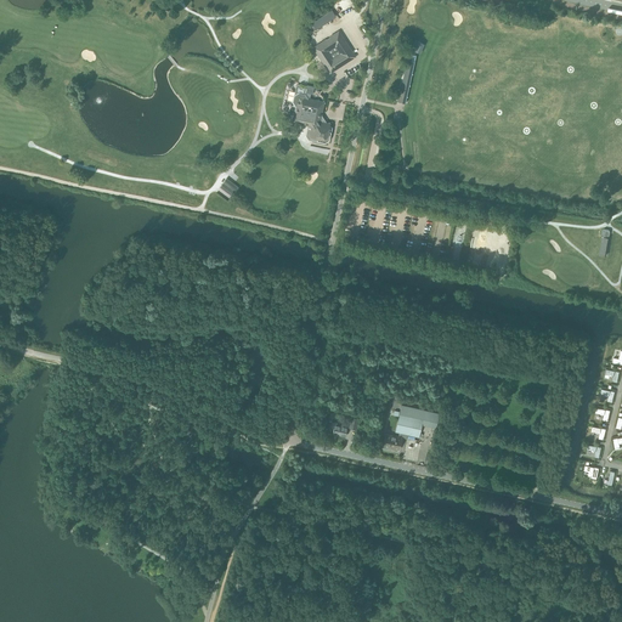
[(315,29),(335,16),(332,10),(311,23),(315,29)]
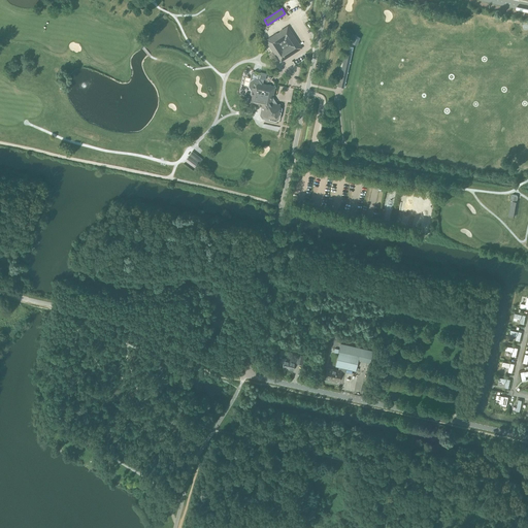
[(301,47),(288,27),(266,40),(281,61),(301,47)]
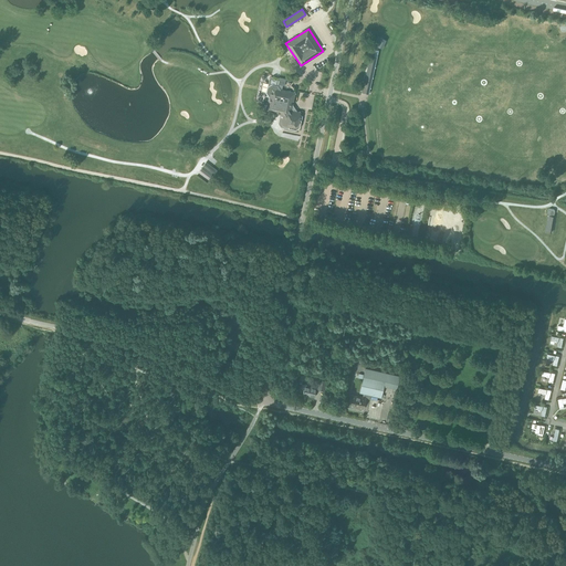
[(376,44),(383,46),(386,38),(379,35),(376,44)]
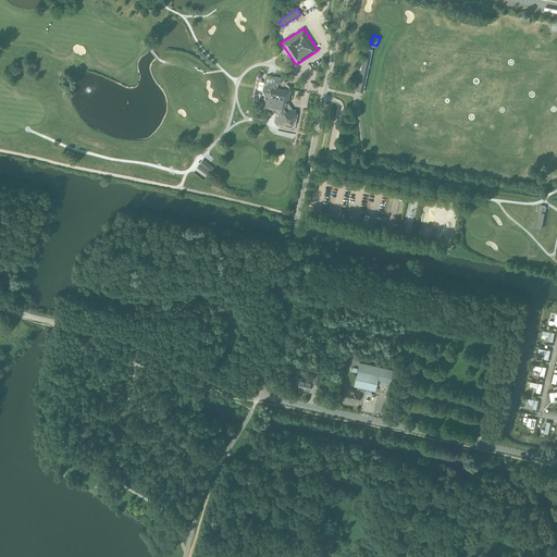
[(362,93),(372,49),(366,48),(362,61),(363,61),(360,74),(359,74),(356,90),(362,93)]
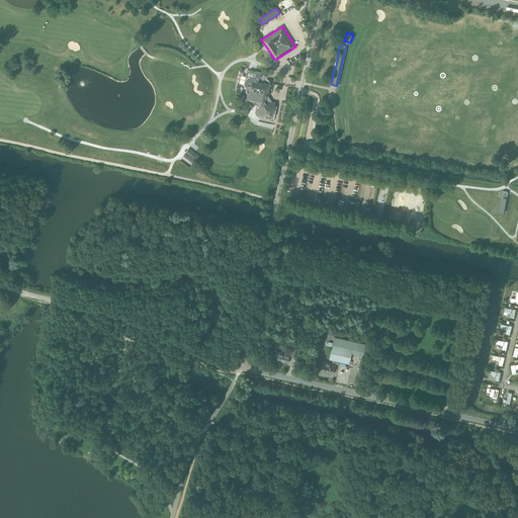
[(266,101),(269,85),(257,82),(254,78),(249,77),(245,80),(244,85),(247,89),(244,101),(260,105),(258,113),(269,115),(271,113),(272,113),(274,103),(266,101)]
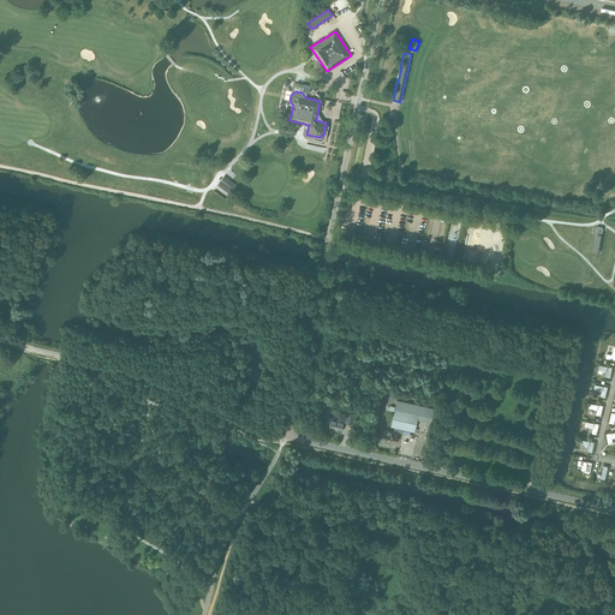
[(231,181),(231,180),(226,178),(224,175),(218,185),(228,193),(236,185),(231,181)]
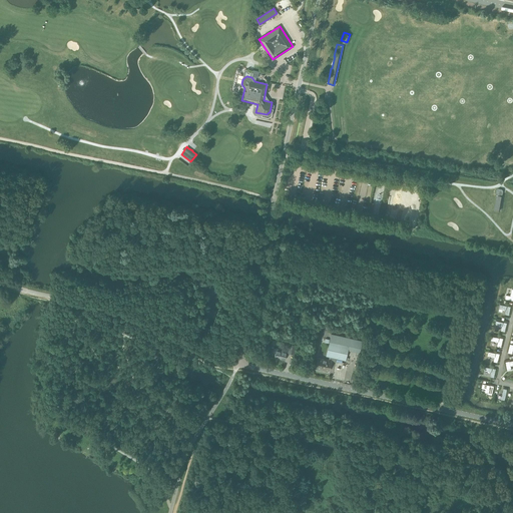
[(498,211),(501,195),(502,194),(503,190),(502,189),(498,188),(496,189),(496,193),(497,195),(494,210),(498,211)]
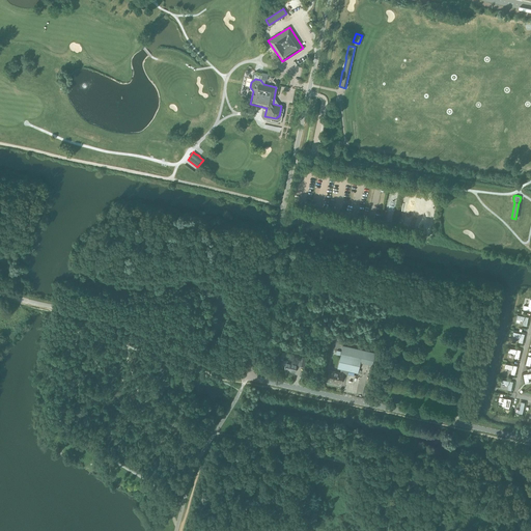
[(516,324),(520,313),(512,311),(509,320),(516,324)]
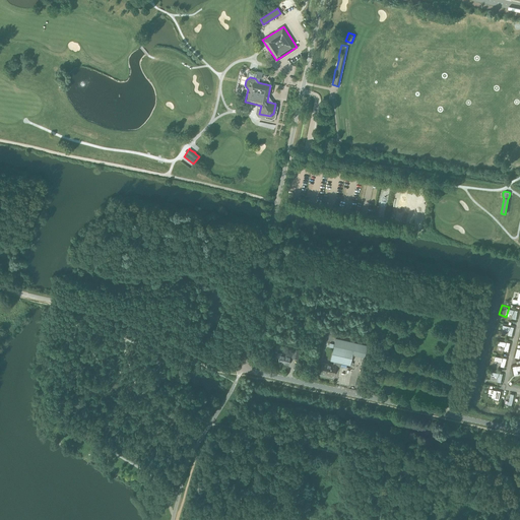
[(502,336),(504,328),(497,325),(495,334),(502,336)]
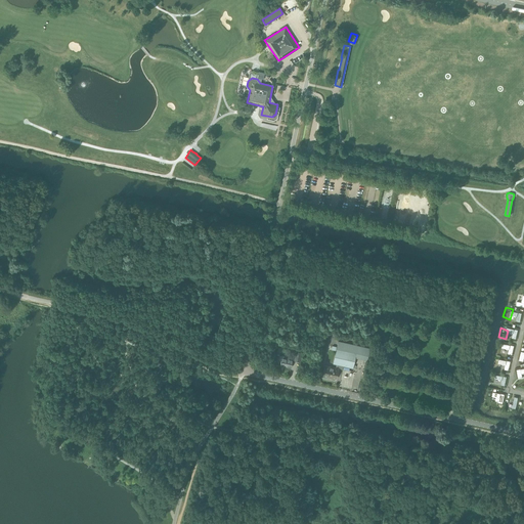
[(367,360),(370,348),(338,341),(337,347),(333,346),(332,349),(336,350),(333,364),(337,364),(336,367),(325,365),(322,376),(336,379),(338,368),(339,365),(353,368),(355,357),(367,360)]
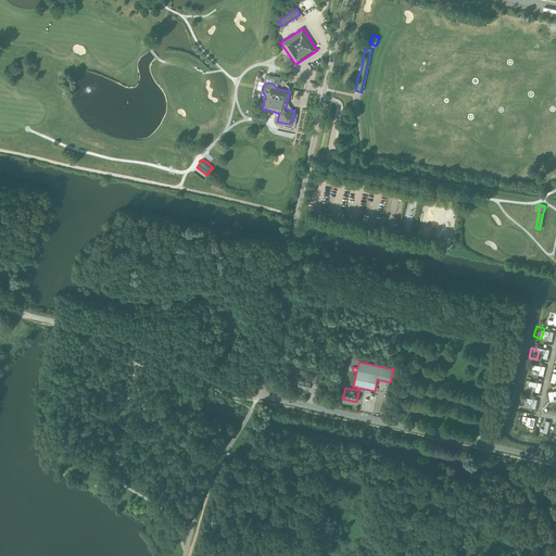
[(545,367),(533,364),(532,368),(536,369),(536,370),(539,370),(540,370),(539,375),(543,376),(545,367)]
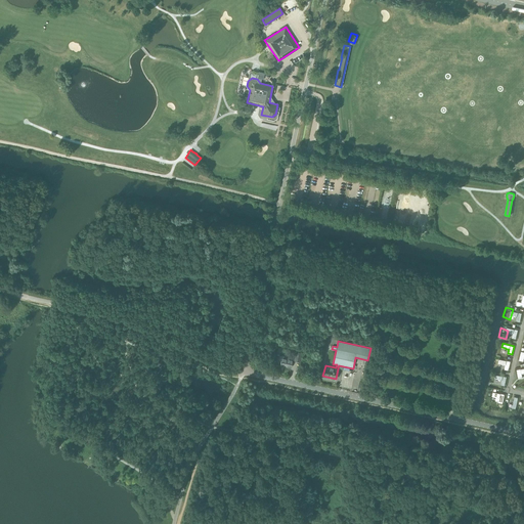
[(294,360),(300,361),(303,352),(297,350),(294,360)]
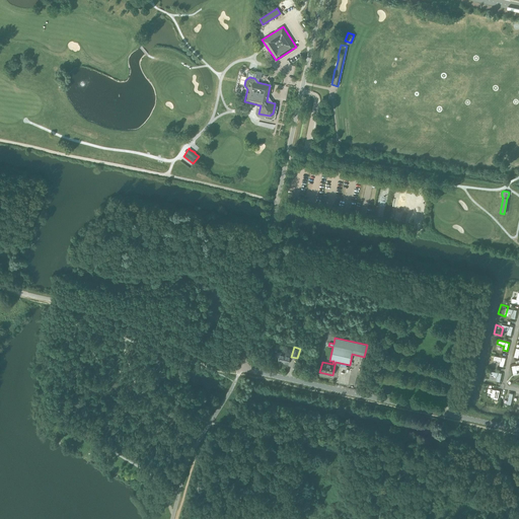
[(290,355),(287,355),(287,354),(280,352),(280,353),(277,352),(276,356),(279,357),(278,362),(288,364),(290,355)]
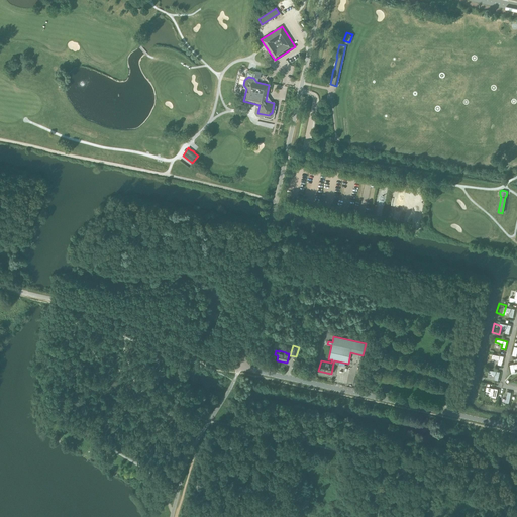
[(498,359),(497,365),(501,366),(503,356),(492,353),(491,358),(496,359),(498,359)]
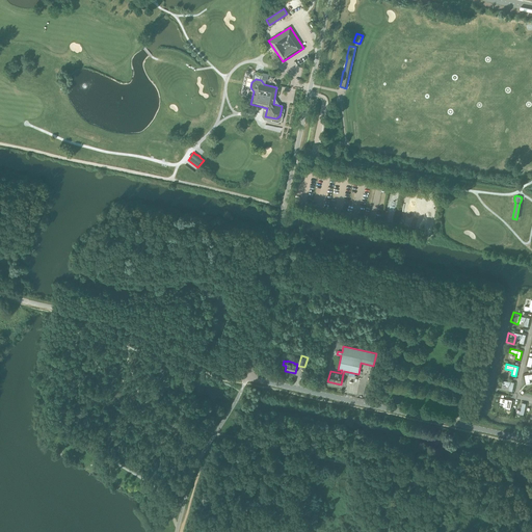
[(508,391),(512,391),(514,382),(503,379),(502,383),(509,386),(508,391)]
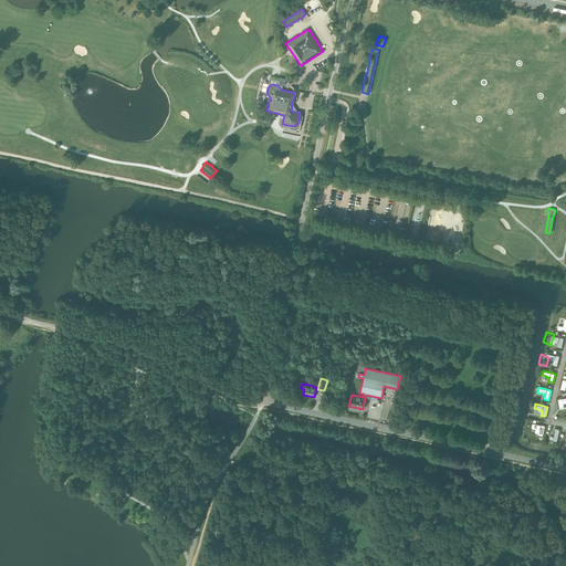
[(543,436),(545,426),(533,423),(532,428),(536,429),(538,430),(538,429),(540,429),(538,435),(543,436)]
